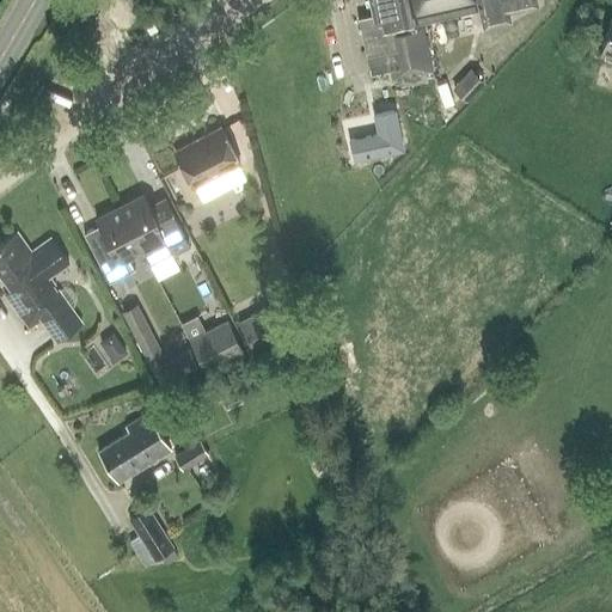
[(374,74),(392,69),(393,80),(401,78),(403,84),(427,79),(424,73),(434,71),(424,26),(420,28),(418,23),(481,10),(484,24),(509,18),(508,10),(538,4),(536,0),(372,0),(375,13),(361,17),(369,56),(369,55),(374,74)]
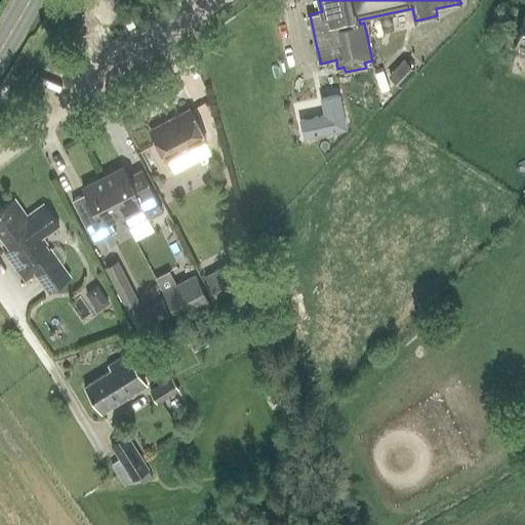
[(524,51),(524,16),(523,16),(514,49),(524,51)]
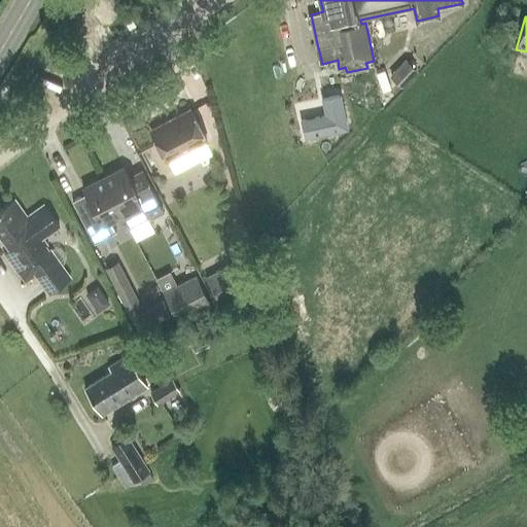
[(407,59),(398,68),(410,78),(418,69),(407,59)]
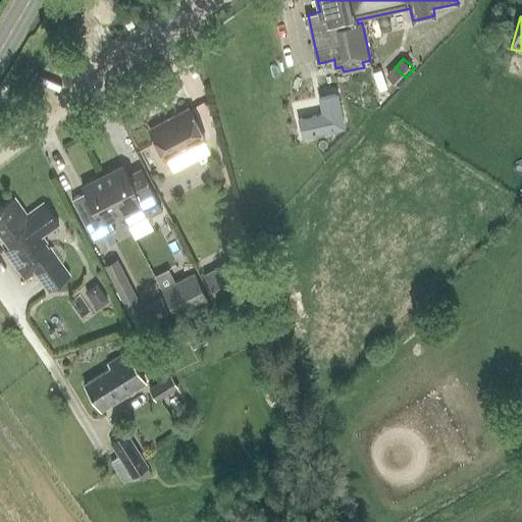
[(324,118),(299,123),(302,140),(345,131),(338,99),(321,102),(324,118)]
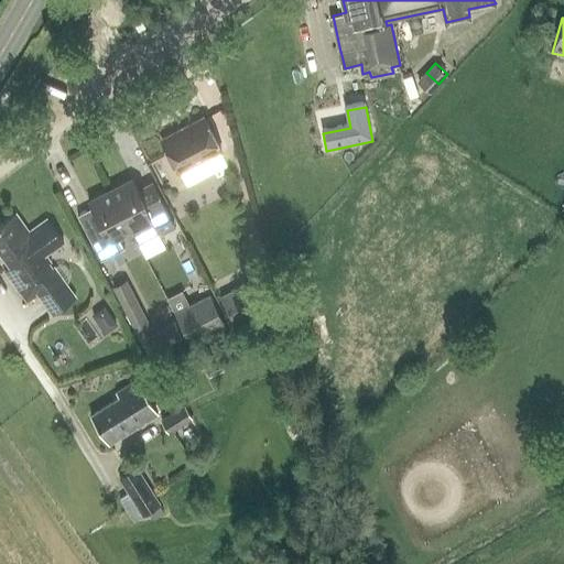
[(180,173),(224,150),(205,117),(162,140),(180,173)]
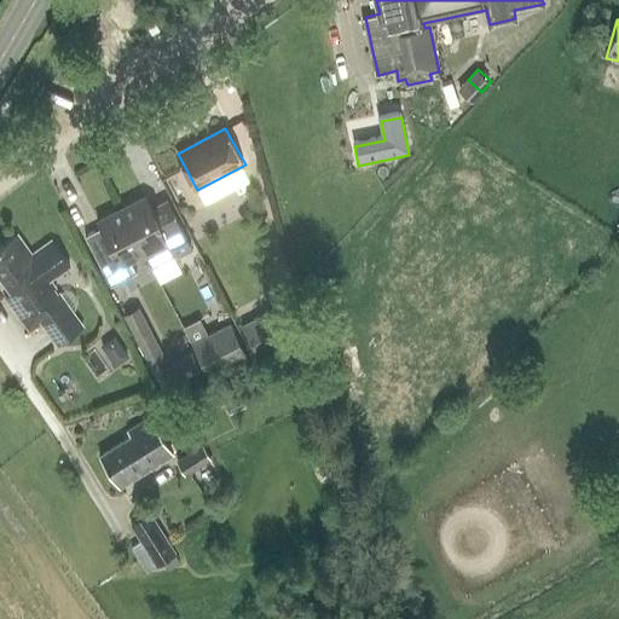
[(146,197),(123,209),(146,252),(152,265),(175,254),(177,255),(194,247),(180,221),(169,201),(154,209),(146,197)]
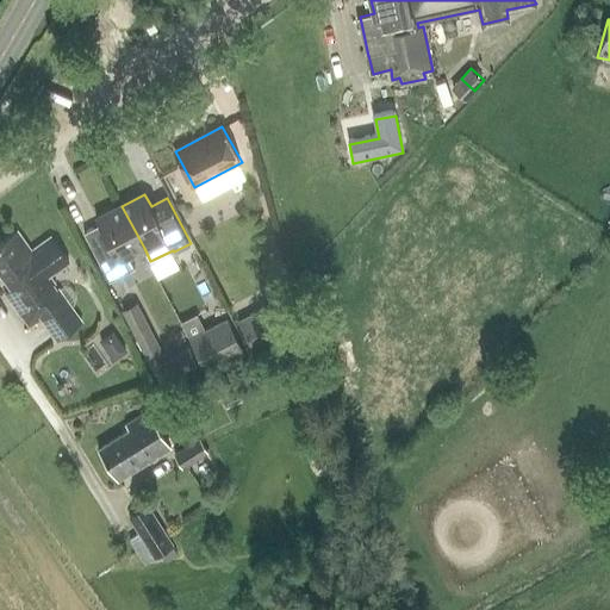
[(98,218),(103,226),(86,235),(110,281),(126,272),(137,267),(131,255),(144,248),(122,206),(98,218)]
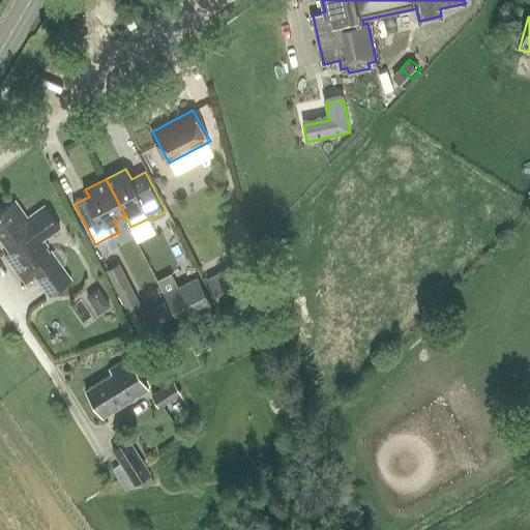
[(30,281),(35,276),(49,295),(69,281),(41,240),(59,228),(45,205),(26,217),(16,202),(0,212),(0,237),(10,252),(6,255),(26,284),(30,281)]
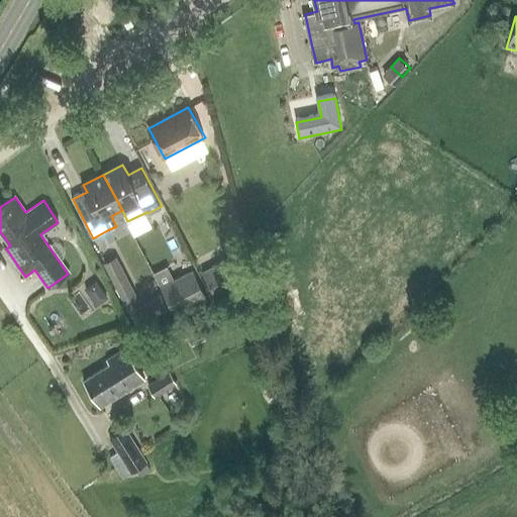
[(138,299),(126,275),(116,256),(105,263),(127,305),(138,299)]
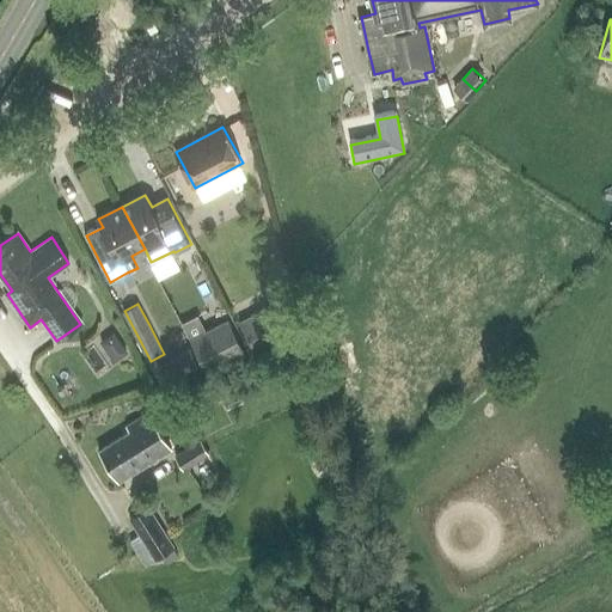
[(271,304),(239,320),(256,352),(288,335),(271,304)]
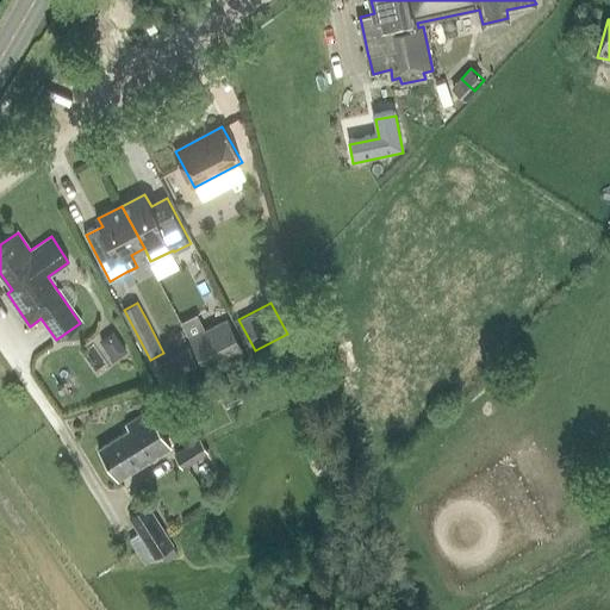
[(200,335),(191,340),(204,366),(213,361),(216,365),(244,350),(232,328),(219,335),(218,334),(204,341),(200,335)]
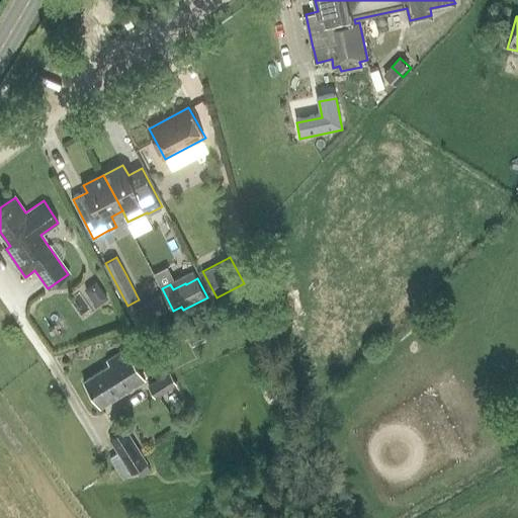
[(107,297),(95,281),(85,288),(97,306),(107,297)]
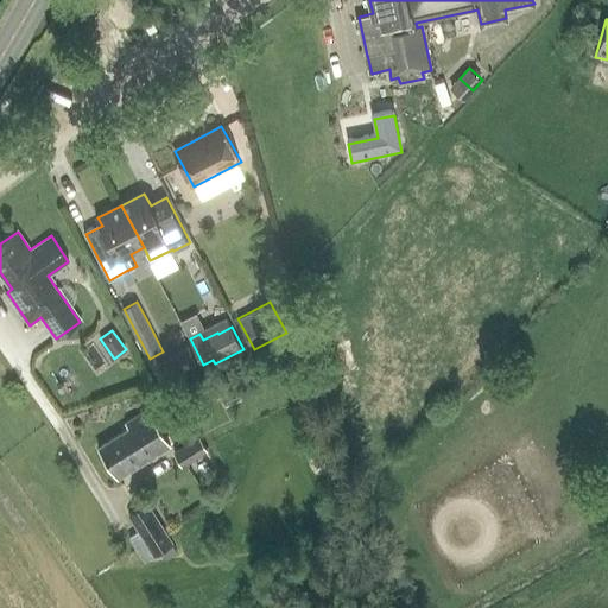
[(200,365),(191,349),(164,363),(171,379),(200,365)]
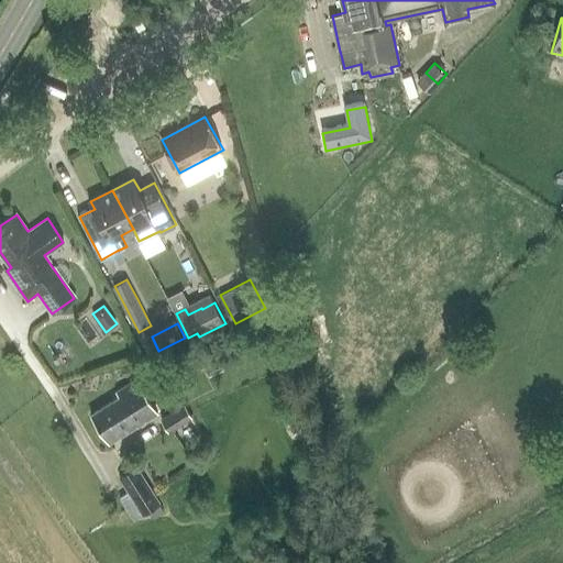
[(111,444),(159,414),(138,381),(117,394),(119,398),(92,415),(111,444)]
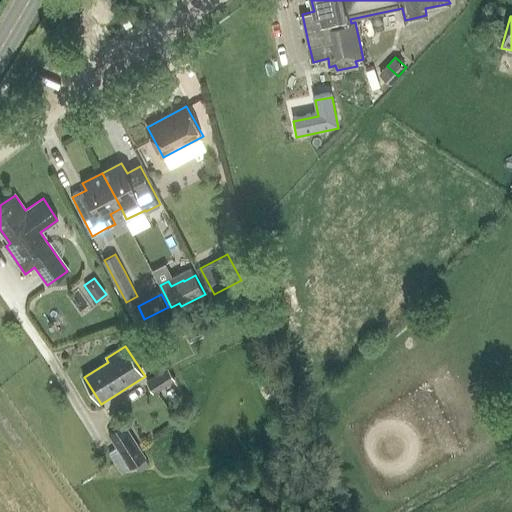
[(168,367),(146,380),(154,392),(175,379),(168,367)]
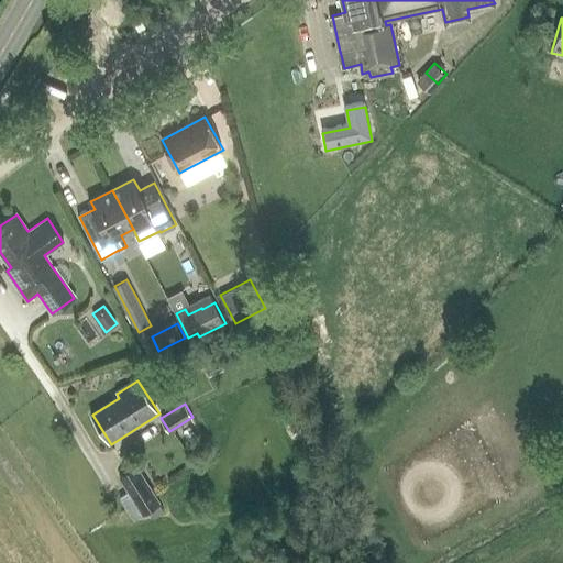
[(161,504),(136,465),(119,476),(134,501),(127,507),(134,519),(150,510),(159,504),(161,504)]
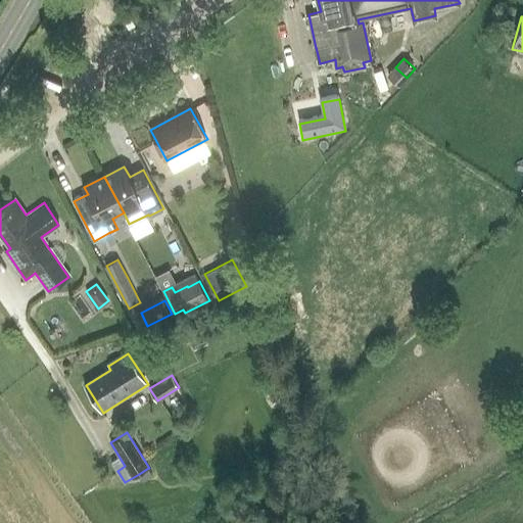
[(143,480),(152,475),(148,468),(139,474),(143,480)]
